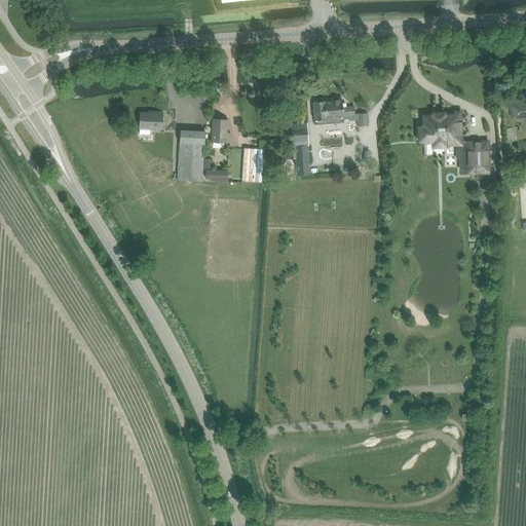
[(176,94),(177,108),(185,107),(185,92),(176,94)]
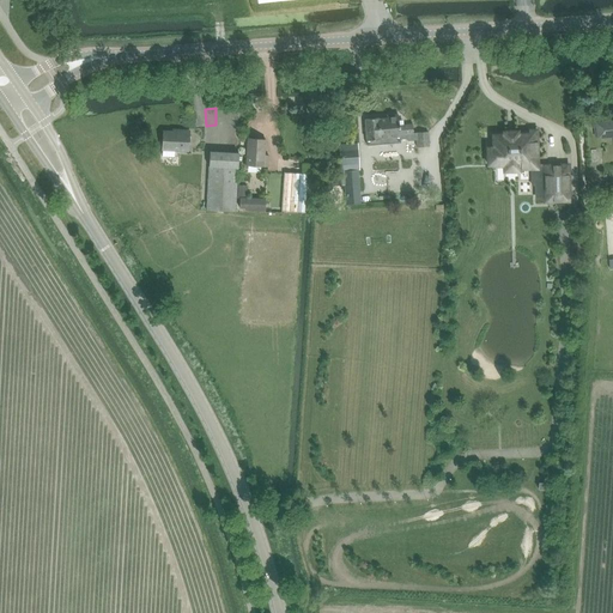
[(364,120),(366,146),(401,144),(400,139),(407,139),(407,140),(416,140),(417,149),(430,147),(429,133),(416,134),(413,134),(413,125),(399,126),(399,115),(388,115),(388,119),(380,120),(378,119),(364,120)]
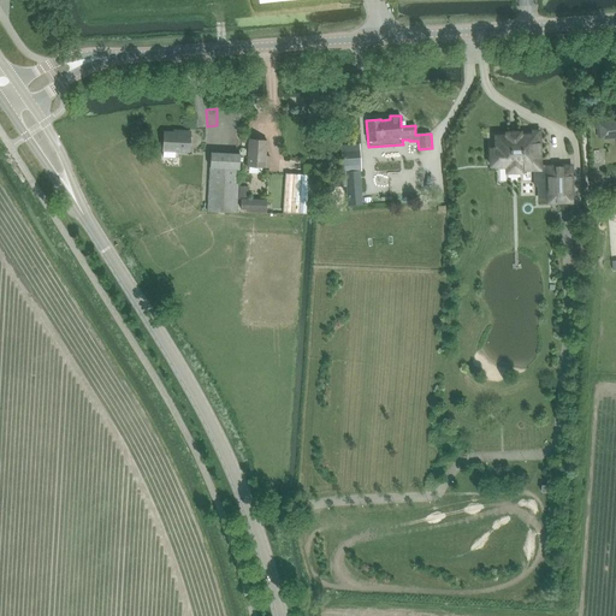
[(615,123),(599,124),(602,138),(615,136),(615,123)]
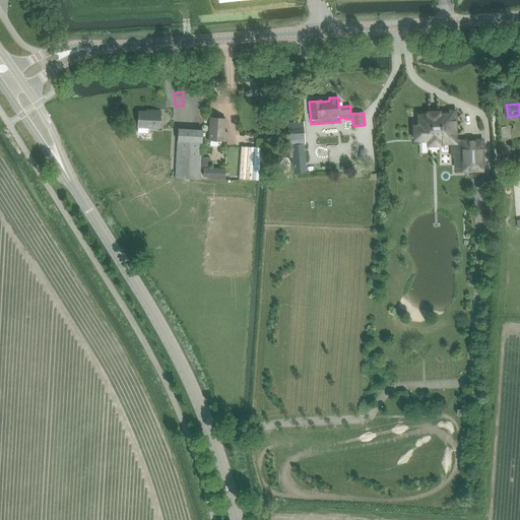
[(138,112),(137,128),(138,128),(137,133),(147,133),(148,129),(158,129),(159,113),(151,112),(151,113),(138,112)]
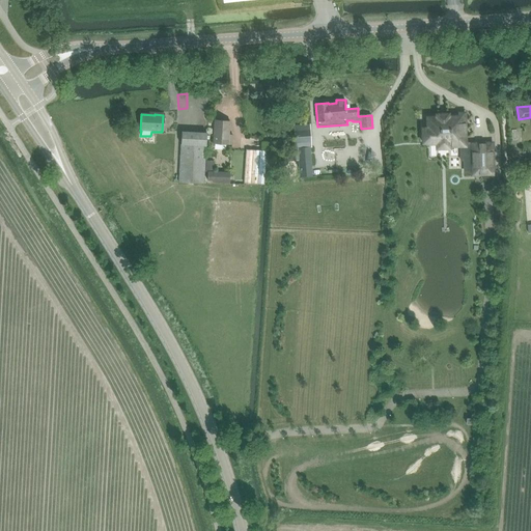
[(427,128),(422,129),(422,143),(438,142),(438,147),(448,147),(448,143),(459,143),(459,144),(460,157),(472,157),(471,144),(464,144),(464,127),(464,116),(458,116),(448,116),(448,115),(448,114),(436,114),(436,116),(437,117),(426,117),(427,128)]
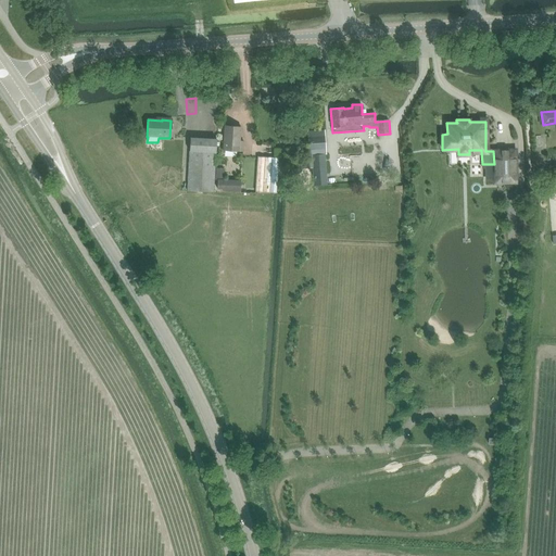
[(240,126),(224,125),(223,150),(242,151),(243,141),(240,141),(240,126)]
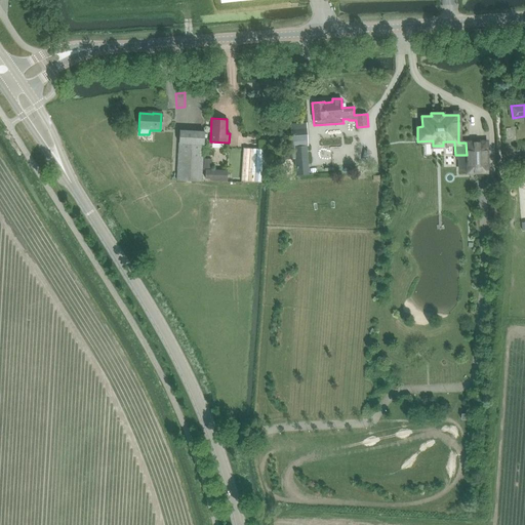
[(286,149),(286,157),(292,157),(292,159),(295,158),(296,175),(309,174),(307,157),(306,146),(308,146),(306,123),(290,124),(291,149),(286,149)]
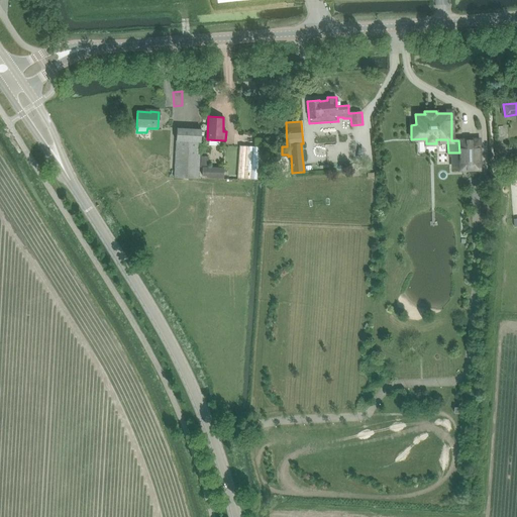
[(174,178),(198,180),(200,130),(177,129),(174,178)]
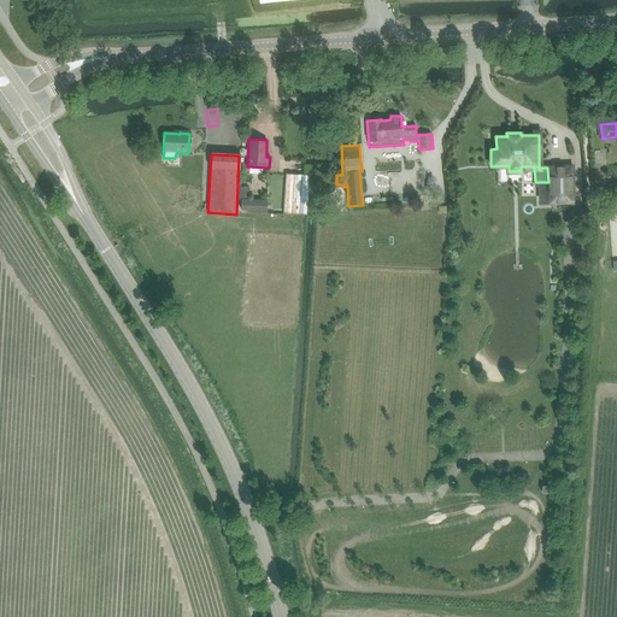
[(571,166),(547,166),(547,168),(548,182),(548,200),(548,203),(573,203),(571,166)]
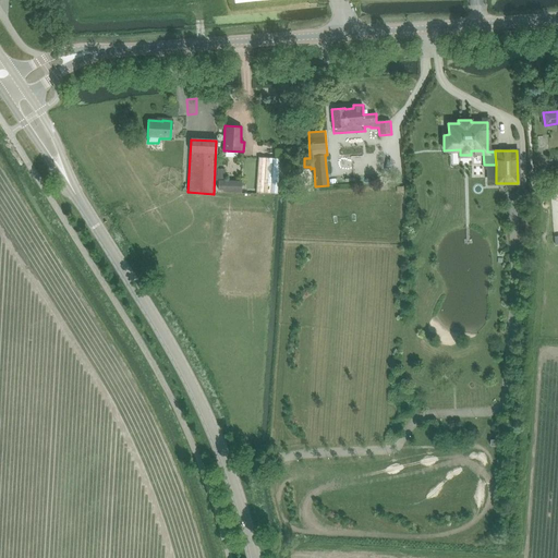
[(256,192),(277,193),(279,158),(258,157),(256,192)]
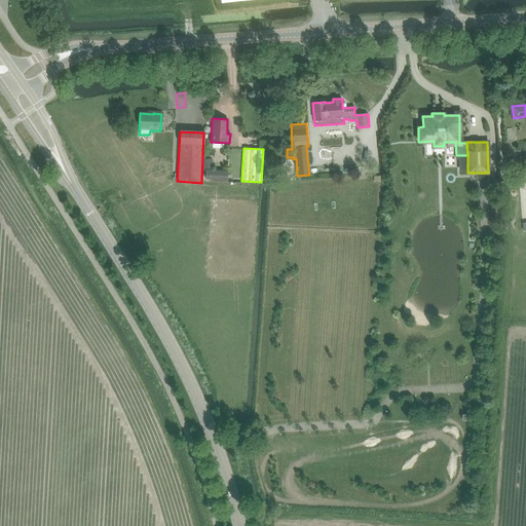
[(204,158),(203,170),(205,170),(205,179),(211,179),(211,181),(219,181),(227,182),(227,170),(219,170),(212,170),(212,159),(204,158)]
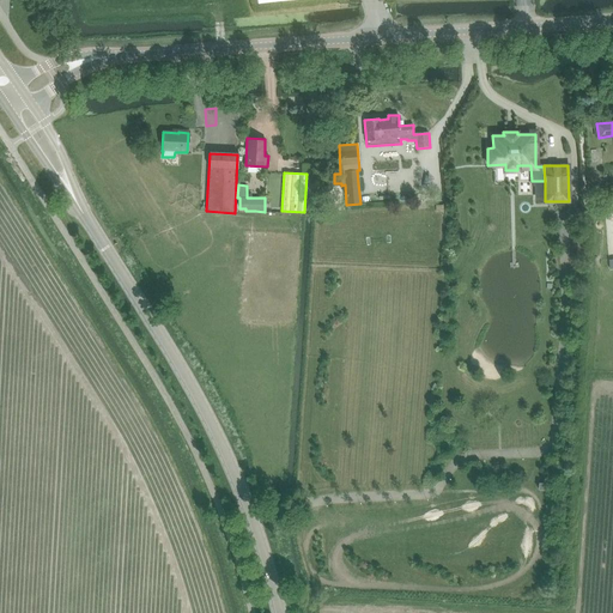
[(499,211),(489,217),(493,225),(504,218),(499,211)]
